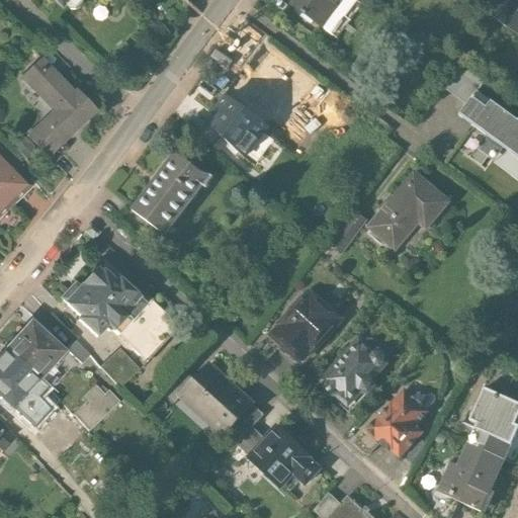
[(297,0),(292,6),(323,29),(346,0),(297,0)]
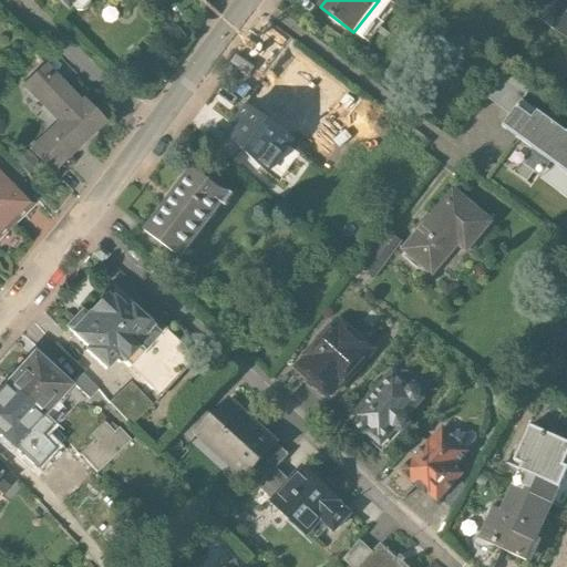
[(566,0),(549,0),(538,18),(566,38),(566,0)]
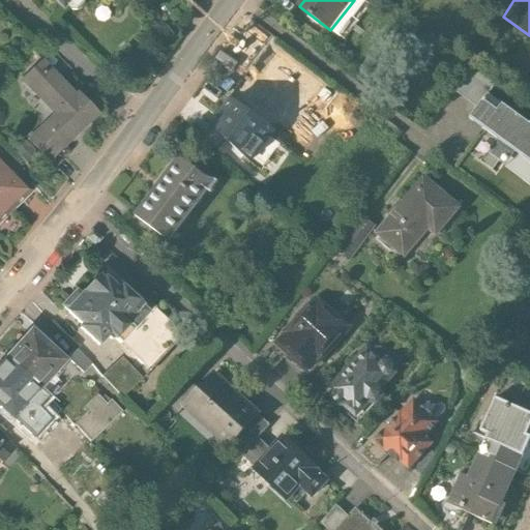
[(55,56),(34,75),(66,109),(40,135),(61,156),(111,109),(90,87),(87,90),(55,56)]
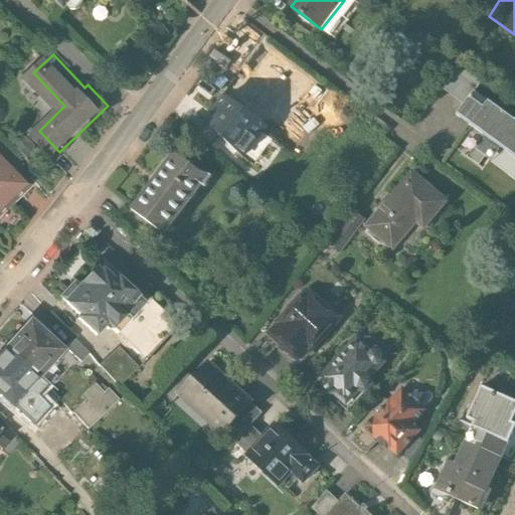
[(239,77),(225,98),(266,127),(288,97),(296,102),(308,86),(268,57),(255,72),(261,76),(252,88),(239,77)]
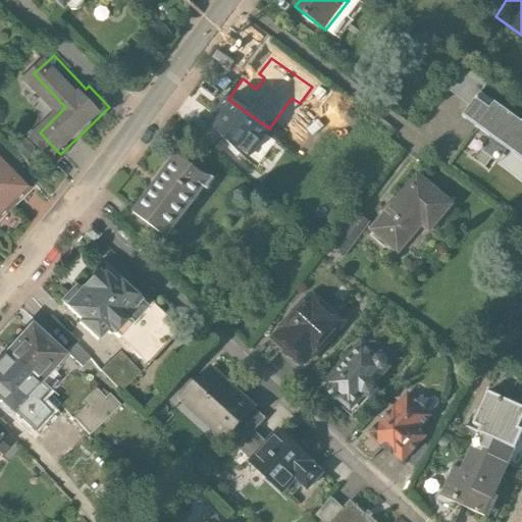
[(404,154),(417,163),(425,151),(449,168),(476,129),(462,119),(480,95),(487,85),(464,67),(418,131),(403,119),(393,134),(410,146),(404,154)]
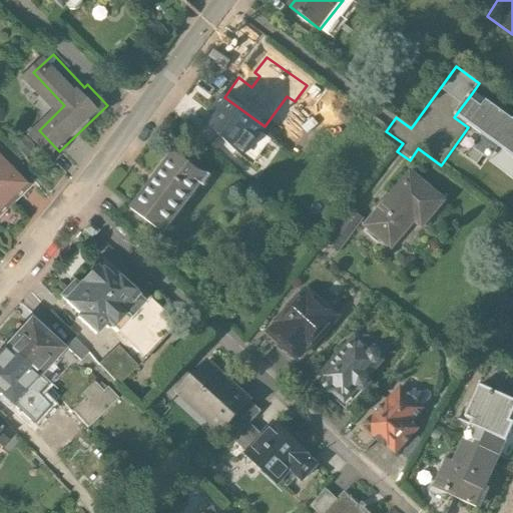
[(512,122),(472,93),(454,117),(468,127),(512,159),(512,122)]
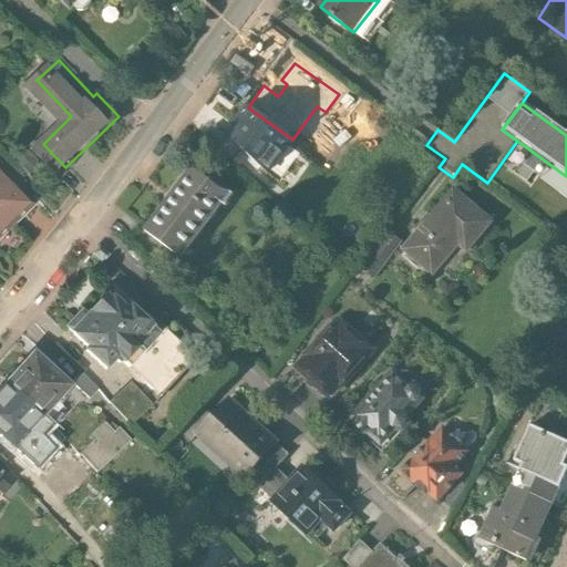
[(292,140),(248,107),(226,136),(267,174),(292,140)]
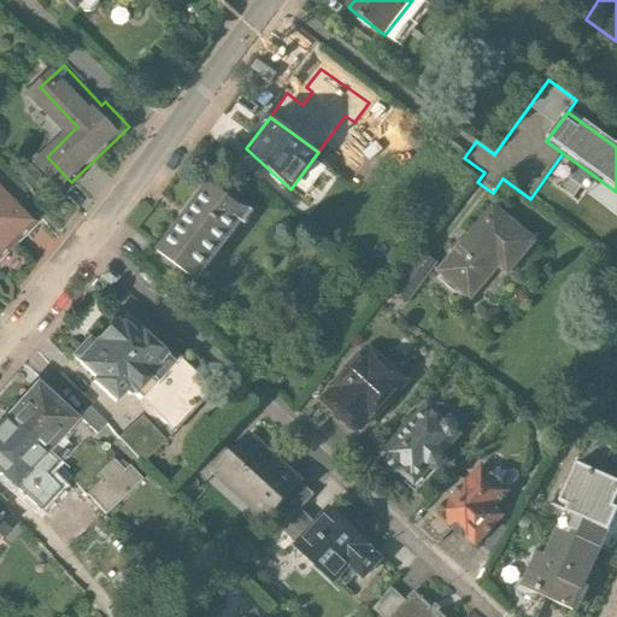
[(54,174),(41,160),(31,170),(45,183),(54,174)]
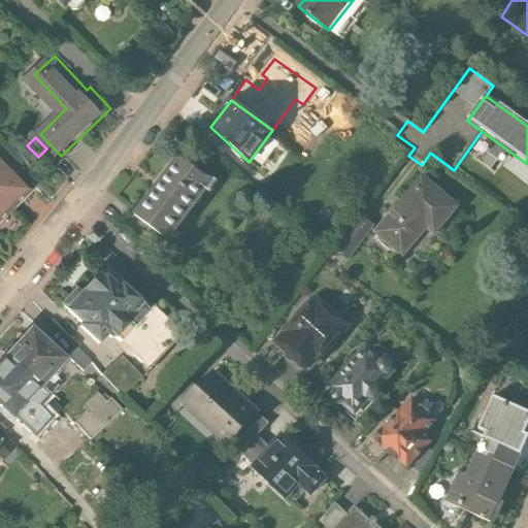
[(44,186),(3,143),(0,146),(0,223),(2,226),(44,186)]
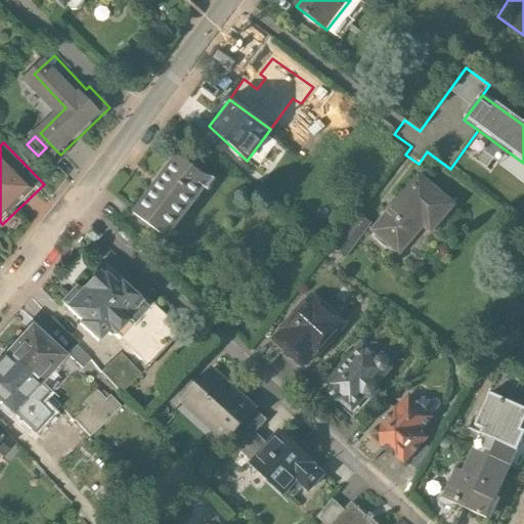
[(178,158),(135,215),(168,239),(211,182),(178,158)]
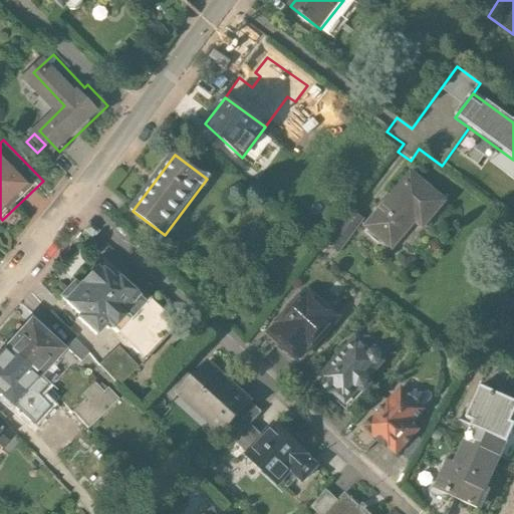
[(412,171),(364,226),(393,250),(416,223),(424,229),(447,202),(412,171)]
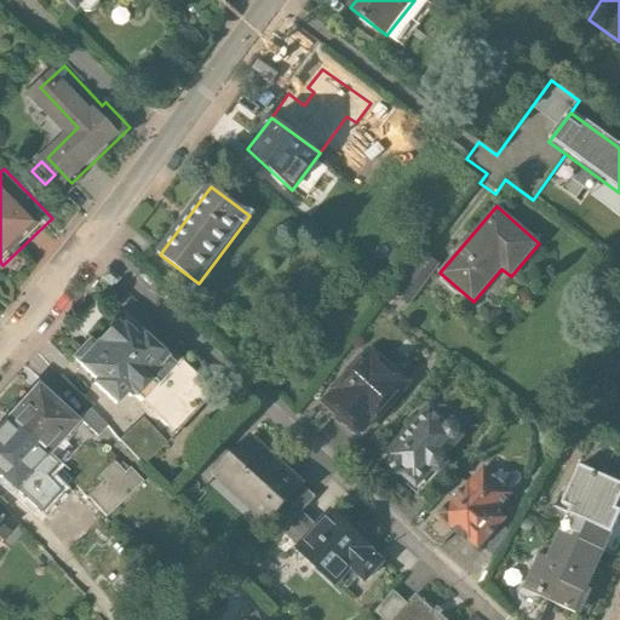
[(425,254),(395,294),(408,305),(440,265),(425,254)]
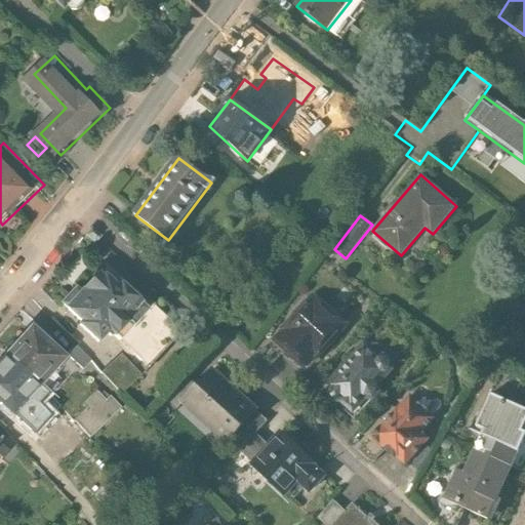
[(73,289),(58,306),(79,324),(77,326),(96,344),(106,333),(112,339),(126,323),(131,327),(145,313),(137,306),(139,304),(101,269),(78,294),(73,289)]
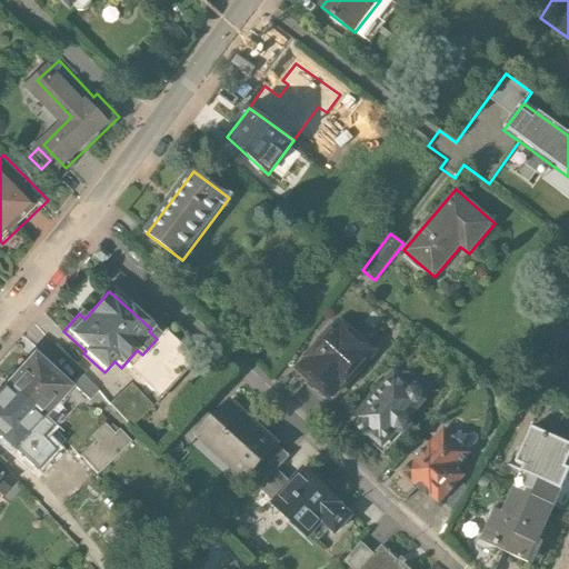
[(321,353),(311,363),(345,396),(393,345),(360,313),(346,329),(341,326),(319,350),(321,353)]
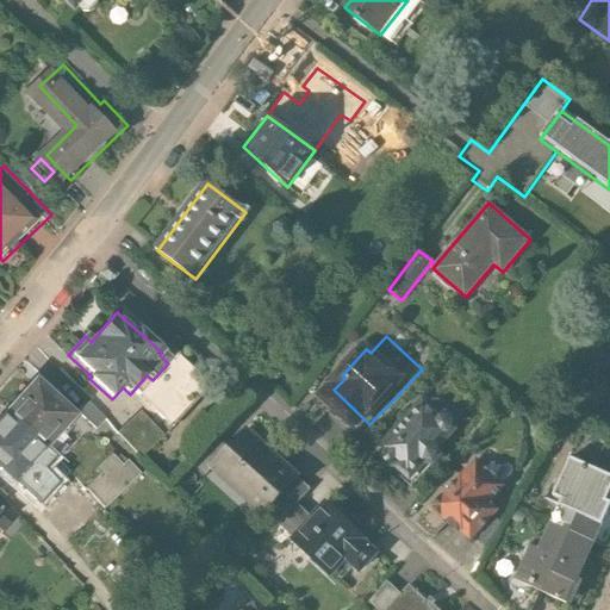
[(174,356),(168,363),(153,380),(147,375),(130,394),(170,430),(209,387),(174,356)]
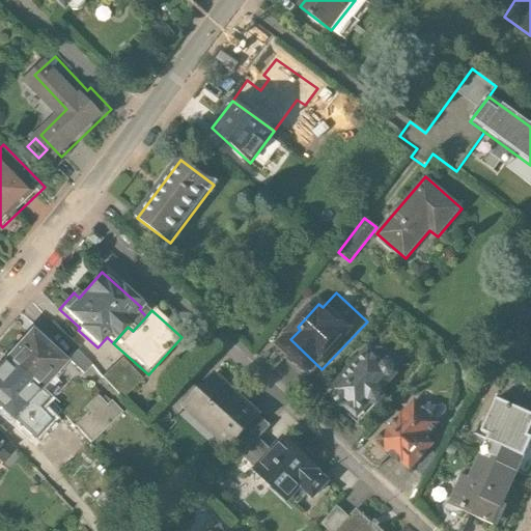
[(31,332),(5,360),(40,392),(65,363),(31,332)]
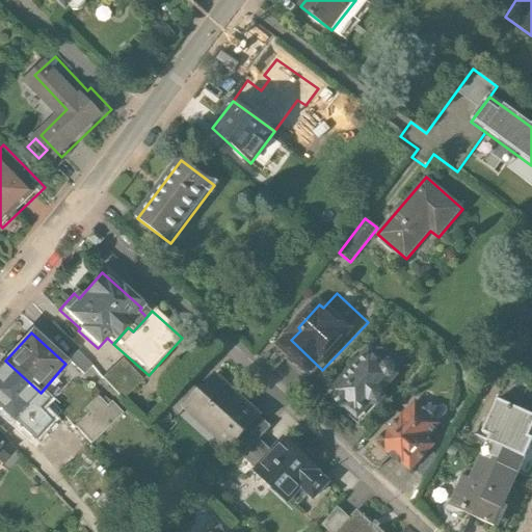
[(381,342),(342,386),(346,389),(345,396),(350,401),(358,401),(371,414),(384,399),(392,400),(398,393),(395,391),(396,383),(393,380),(398,374),(407,375),(413,370),(414,360),(406,353),(398,353),(396,355),(381,342)]
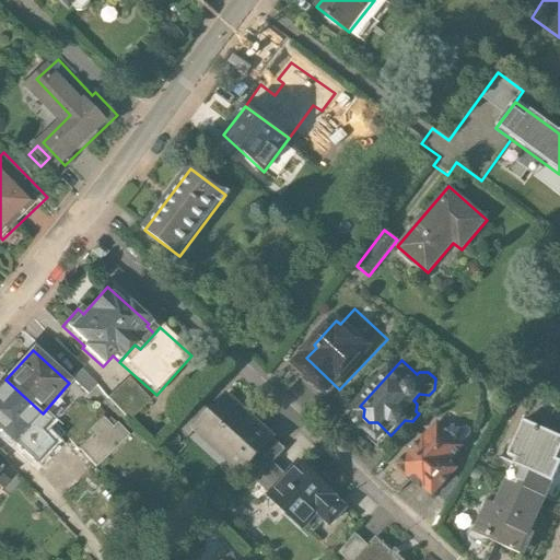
[(79,370),(71,378),(88,394),(95,385),(79,370)]
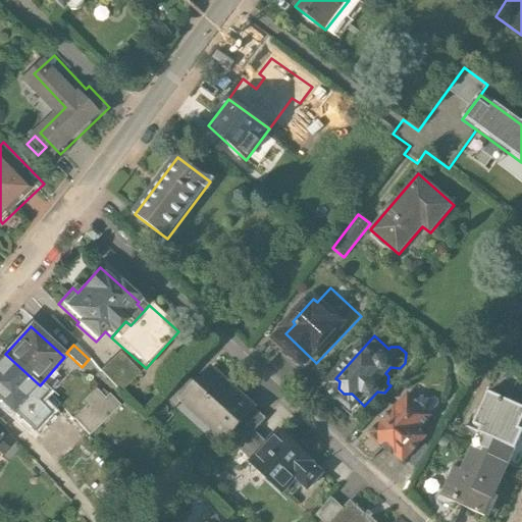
[(0,401),(13,413),(40,385),(5,354),(0,360),(0,401)]
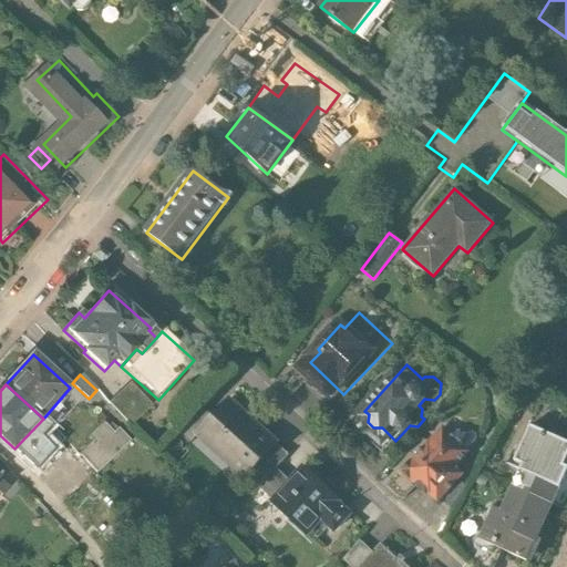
[(129,384),(107,403),(130,428),(151,408),(129,384)]
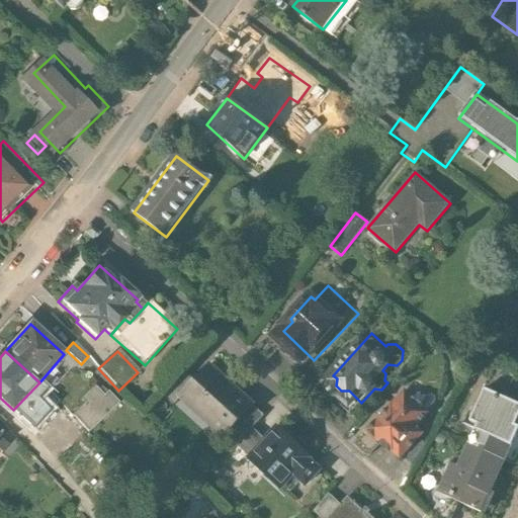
[(254,410),(211,368),(194,386),(180,402),(224,442),(227,439),(254,410)]
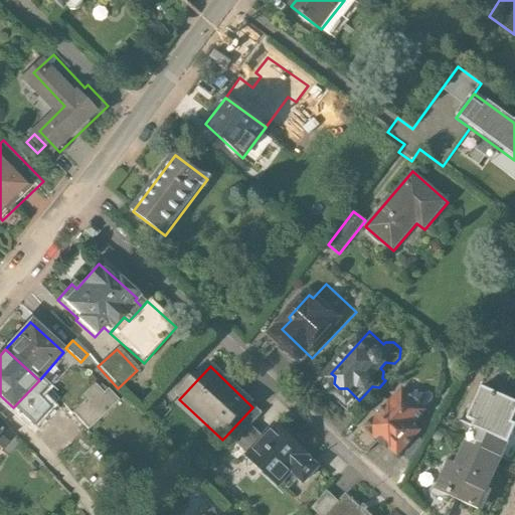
[(173,404),(179,399),(193,384),(185,375),(165,396),(173,404)]
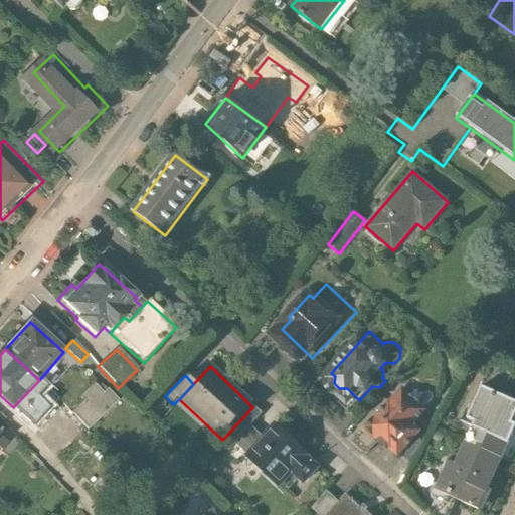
[(440,405),(415,382),(379,421),(410,451),(434,425),(426,419),(440,405)]
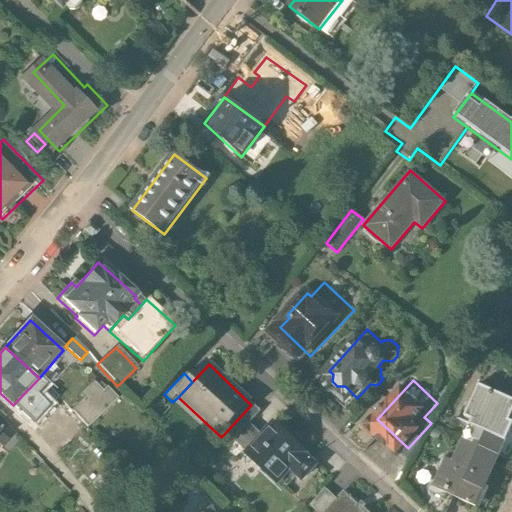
[(492,423),(485,439),(511,450),(511,388),(492,380),(479,408),(472,405),(469,413),(492,423)]
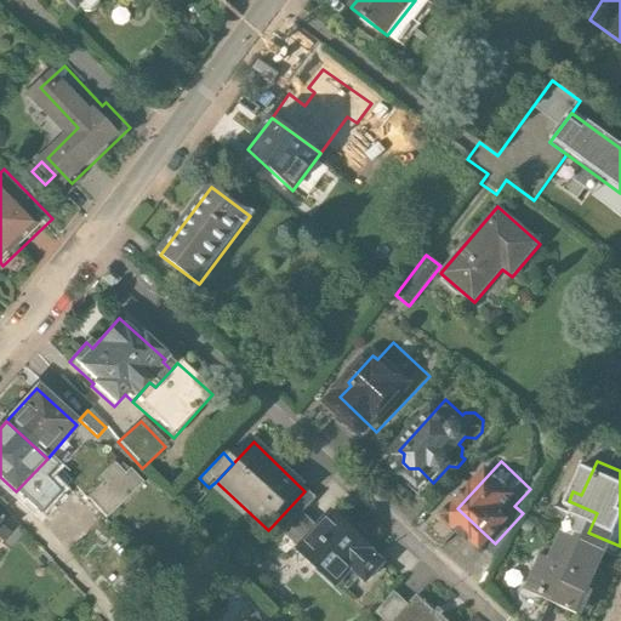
[(124,477),(113,465),(100,476),(104,480),(86,497),(106,518),(142,485),(129,472),(124,477)]
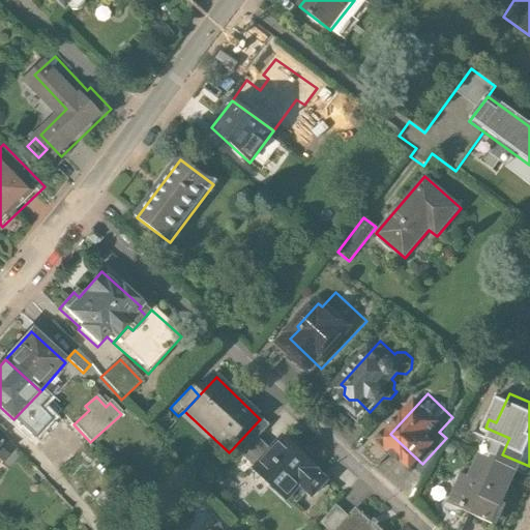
[(232,449),(242,459),(259,442),(271,430),(260,419),(232,449)]
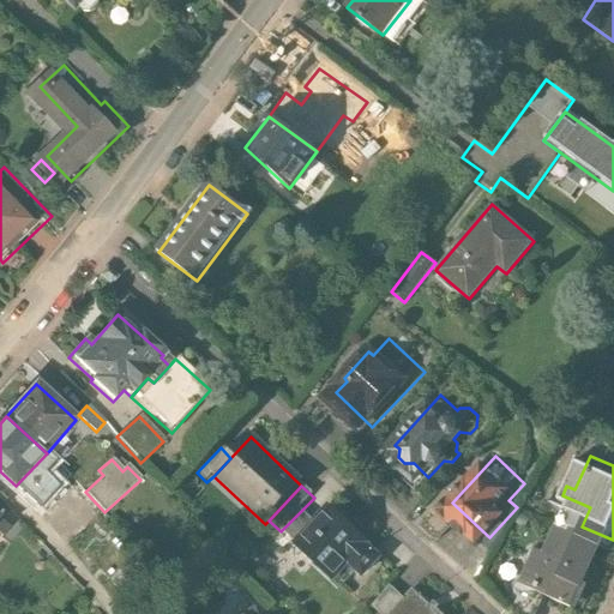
[(343,497),(315,527),(296,546),(336,584),(350,569),(363,582),(381,563),(369,552),(385,536),(343,497)]
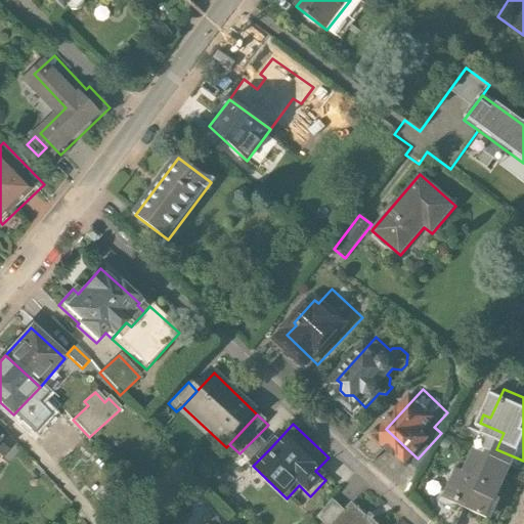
[(0,434),(0,456),(6,462),(17,449),(0,434)]
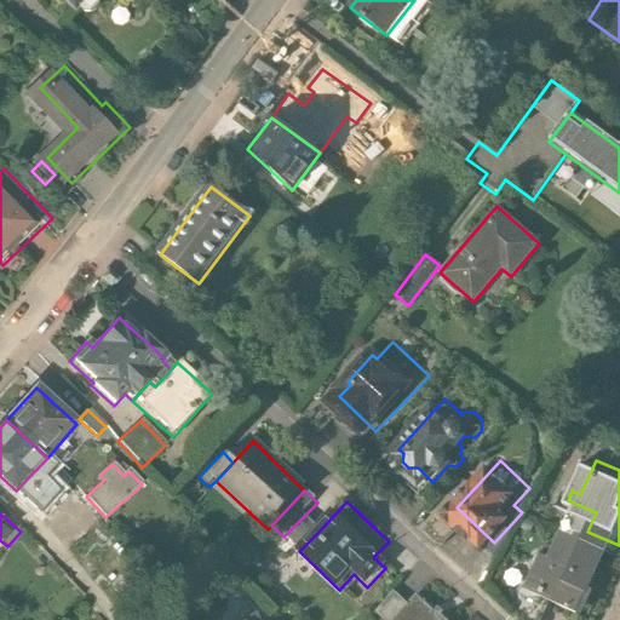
[(283,537),(299,551),(319,532),(303,517),(283,537)]
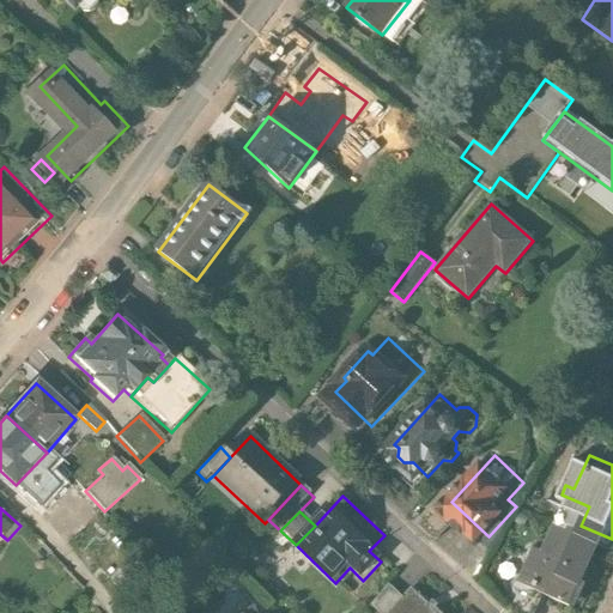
[(600,570),(612,539),(581,526),(569,520),(557,546),(547,541),(533,576),(593,602),(606,572),(600,570)]
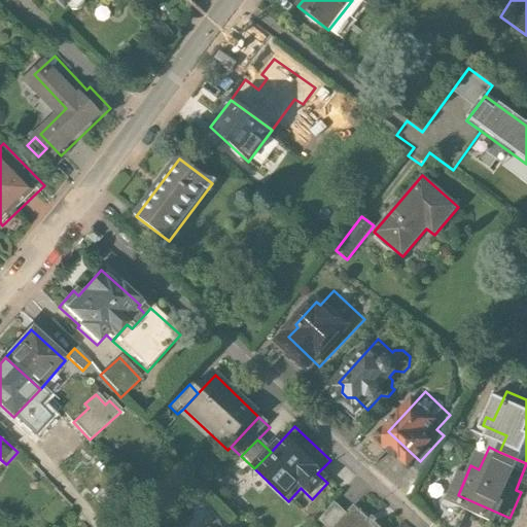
[(199,495),(214,480),(192,457),(177,473),(199,495)]
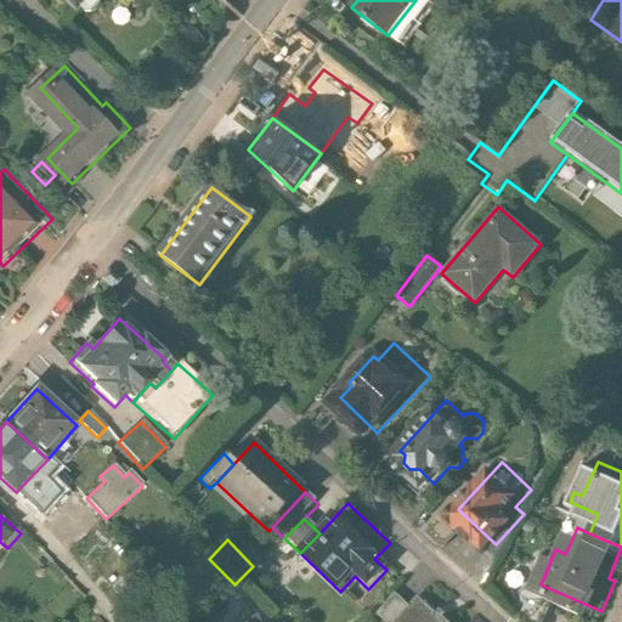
[(385,621),(446,621),(441,617),(445,614),(439,609),(434,614),(417,597),(408,606),(394,594),(375,612),(385,621)]
